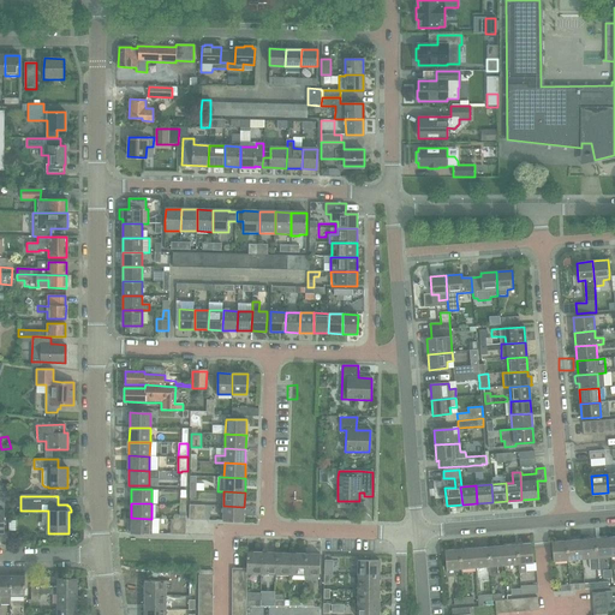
[(224,506),(222,509),(222,521),(244,521),(244,507),(224,506)]
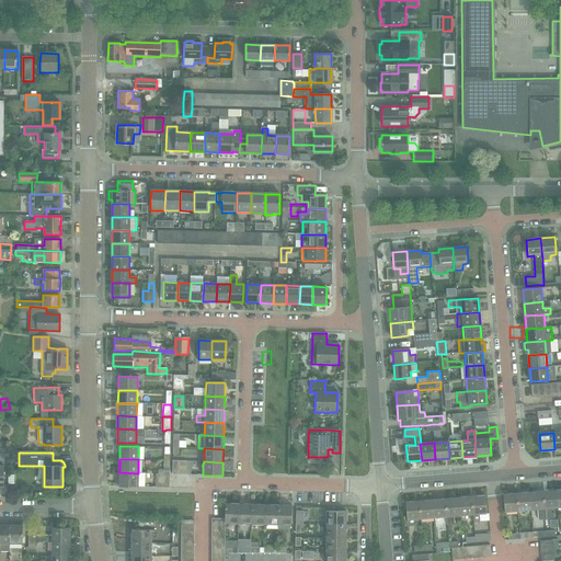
[(118,485),(138,487),(138,473),(119,472),(118,485)]
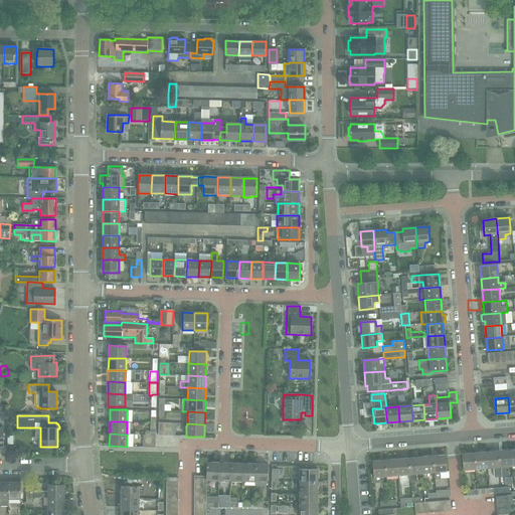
[(510,450),(498,451),(500,476),(508,476),(508,471),(506,471),(505,466),(511,466),(510,450)]
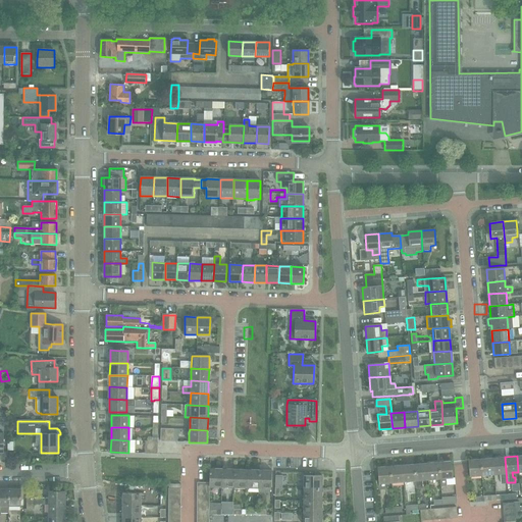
[(492,458),(494,474),(500,474),(501,483),(507,482),(505,457),(492,458)]
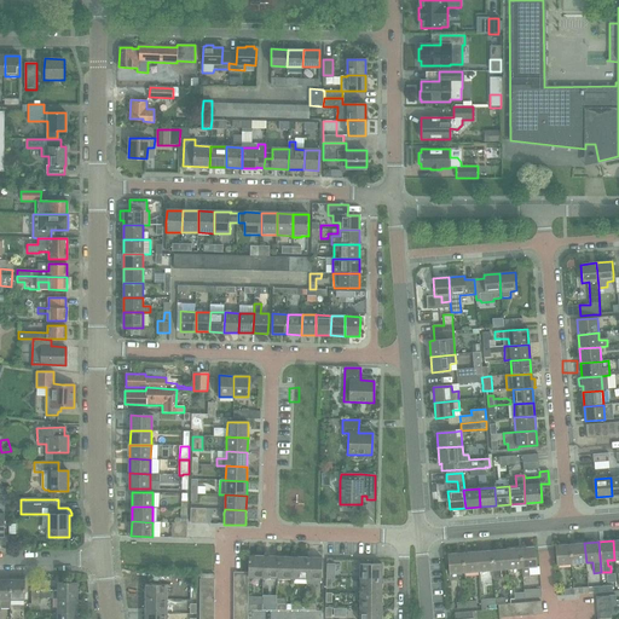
[(586,562),(584,543),(570,544),(571,563),(586,562)]
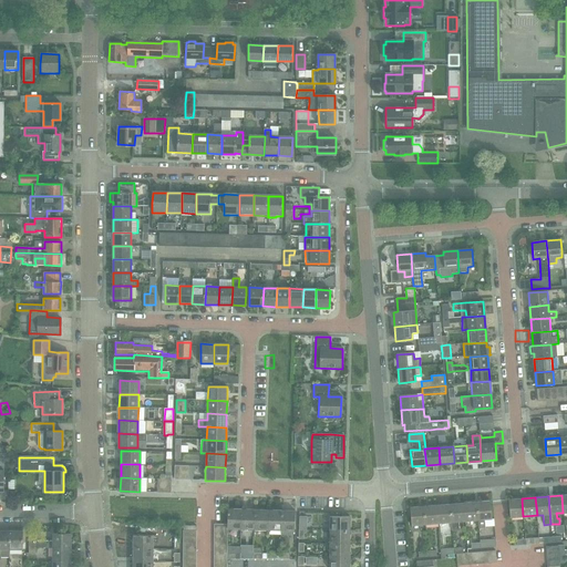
[(509,517),(521,516),(523,516),(522,498),(507,500),(509,517)]
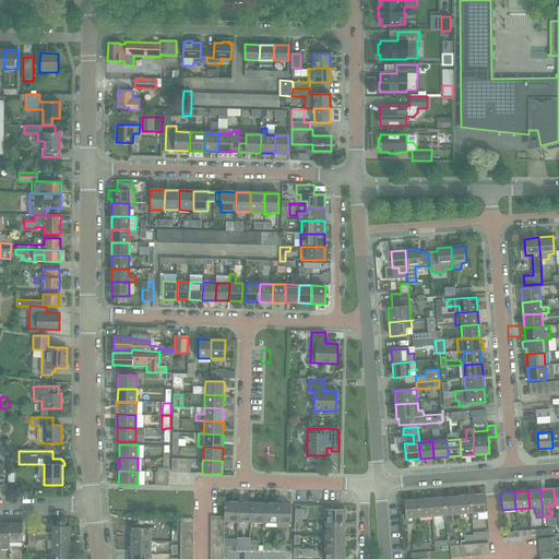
[(478,520),(477,512),(484,512),(483,495),(470,496),(471,513),(472,521),(478,520)]
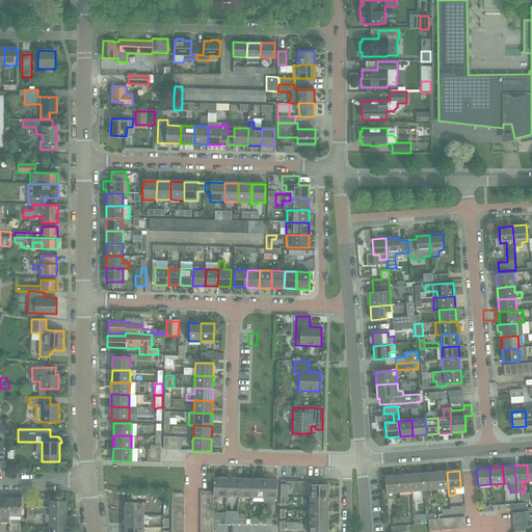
[(448,488),(447,472),(434,473),(435,489),(448,488)]
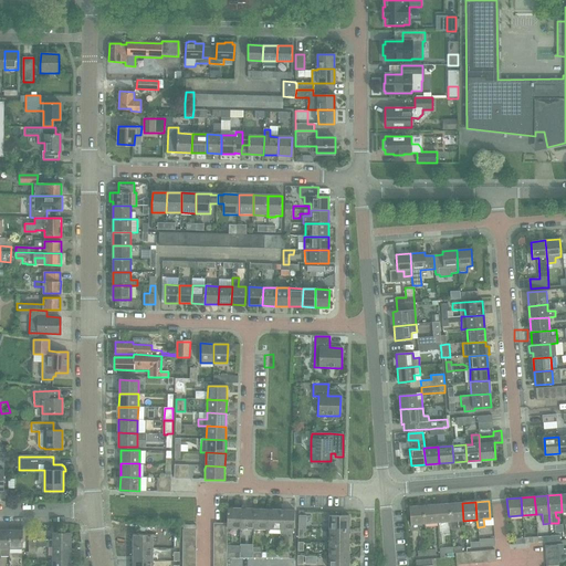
[(459,530),(458,521),(463,521),(462,503),(449,504),(450,522),(451,521),(451,531),(459,530)]
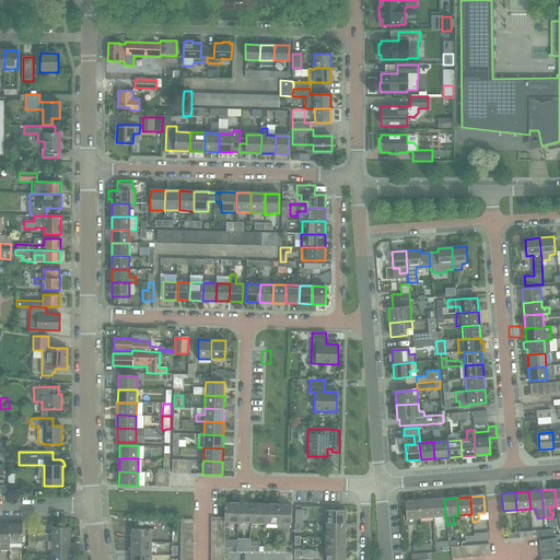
[(431,500),(432,516),(445,516),(444,499),(431,500)]
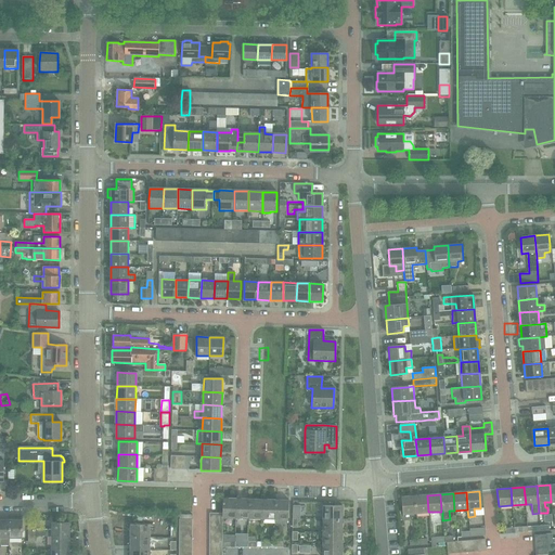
[(414,497),(415,513),(428,512),(427,495),(414,497)]
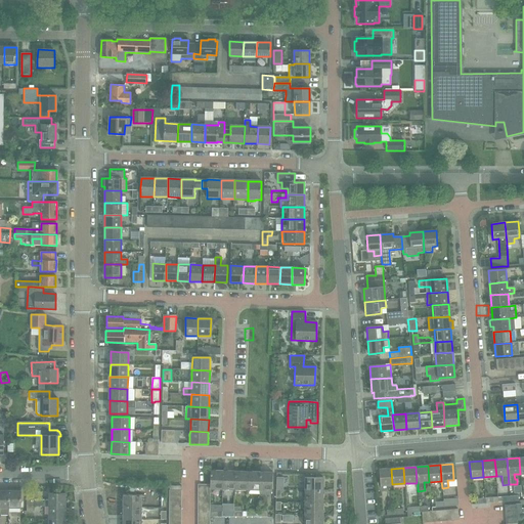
[(380,486),(390,485),(392,484),(391,469),(379,470),(380,486)]
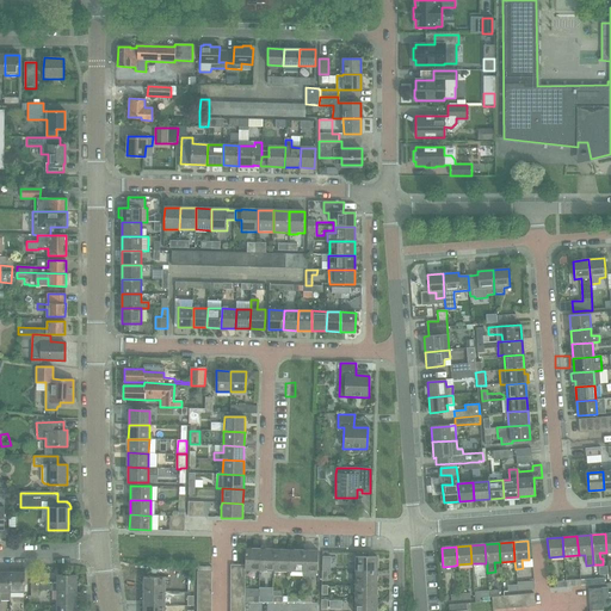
[(245,548),(245,565),(245,571),(259,571),(259,549),(245,548)]
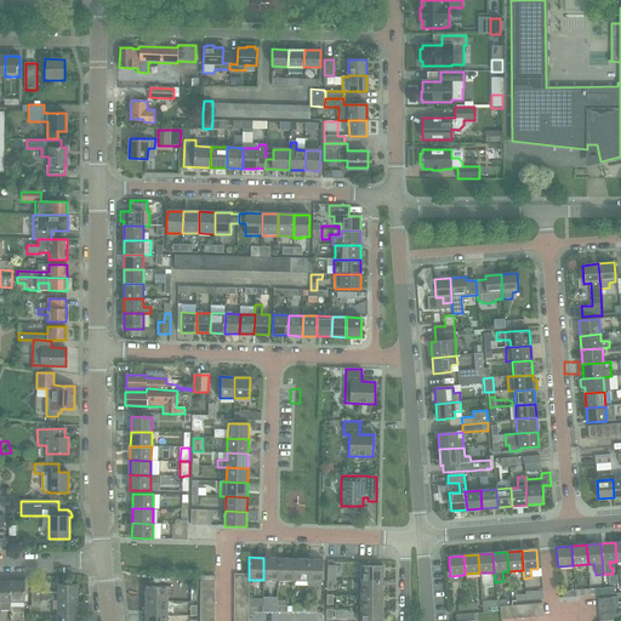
[(263,558),(263,580),(278,581),(278,558),(263,558)]
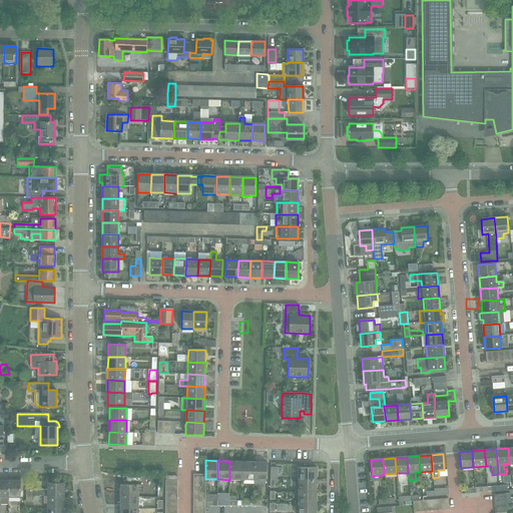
[(229,480),(241,480),(241,461),(229,461),(229,480)]
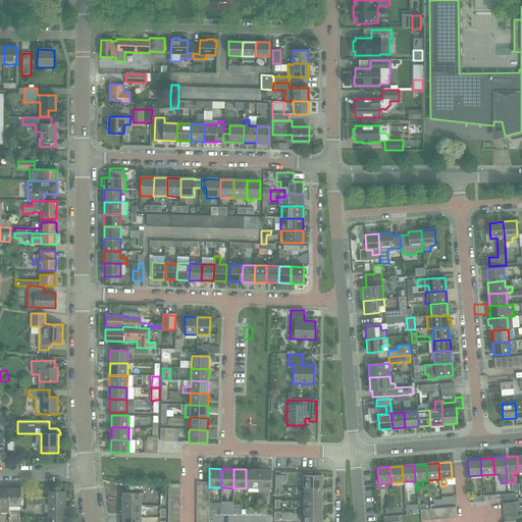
[(246,488),(258,488),(259,470),(246,469),(246,488)]
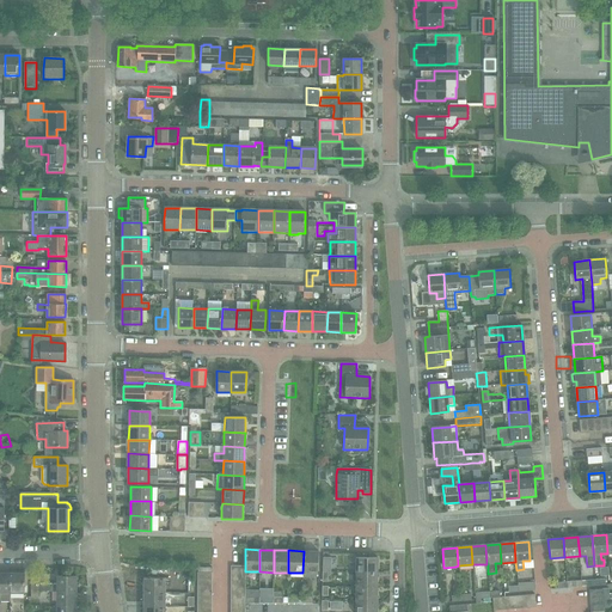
[(303,573),(306,573),(318,574),(318,551),(304,551),(303,573)]
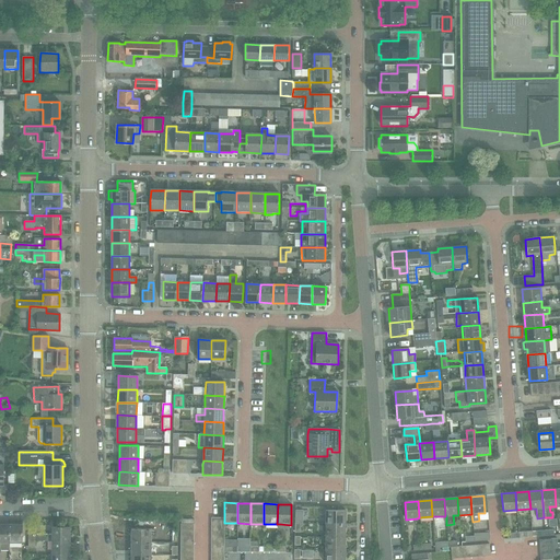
[(326,511),(326,524),(345,524),(346,511),(326,511)]
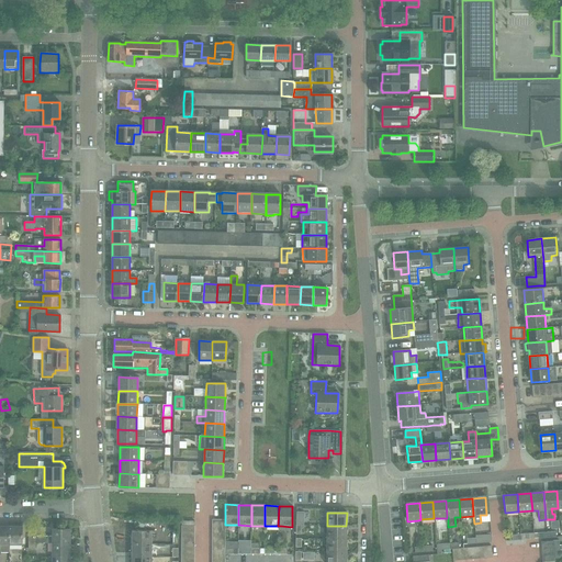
[(482,518),(483,528),(493,527),(492,517),(482,518)]
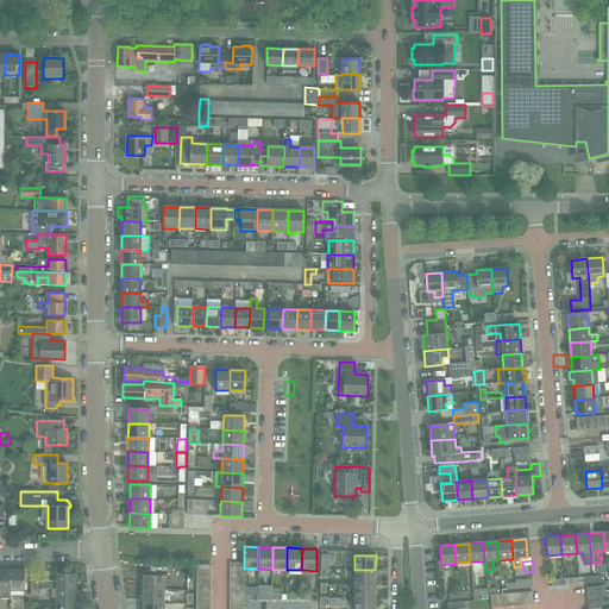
[(11,571),(0,570),(0,601),(1,602),(1,598),(10,598),(10,590),(11,590),(11,571)]
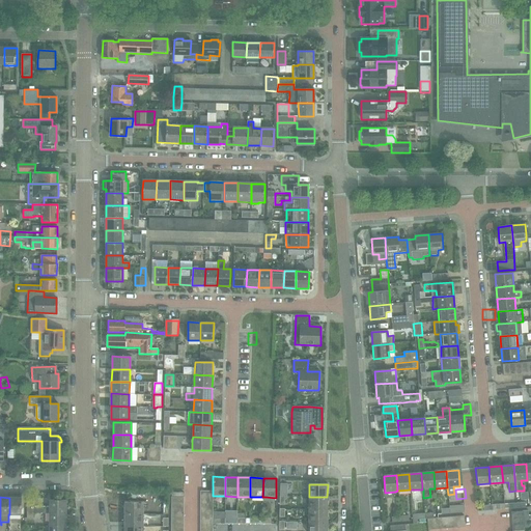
[(309,497),(309,509),(327,509),(327,497),(309,497)]
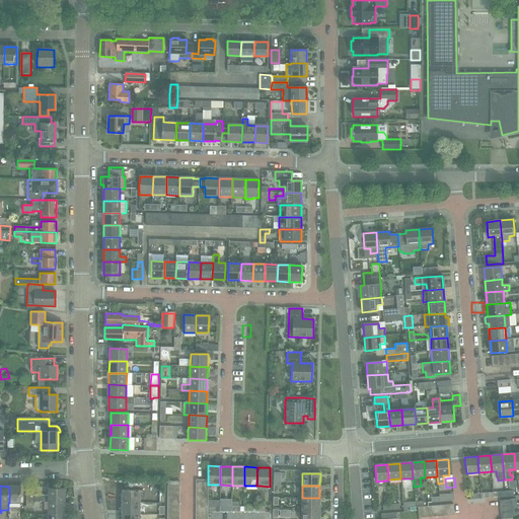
[(21,487),(9,487),(9,503),(21,503),(21,487)]
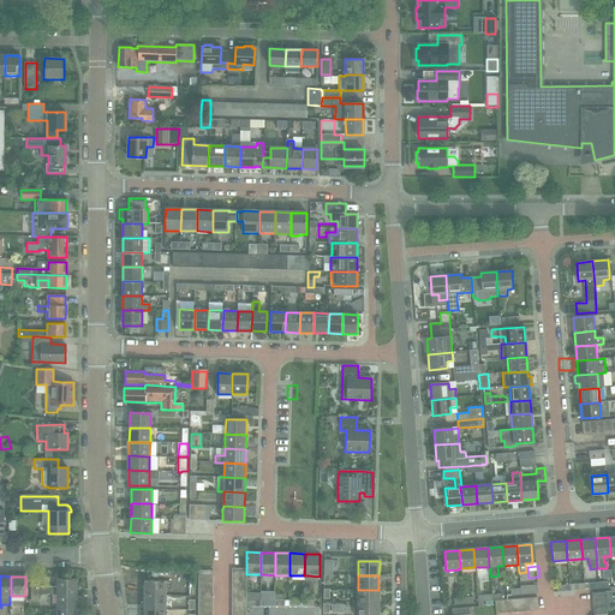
[(39,579),(31,579),(31,595),(39,595),(58,595),(77,595),(77,579),(58,579),(58,586),(39,587),(39,579)]
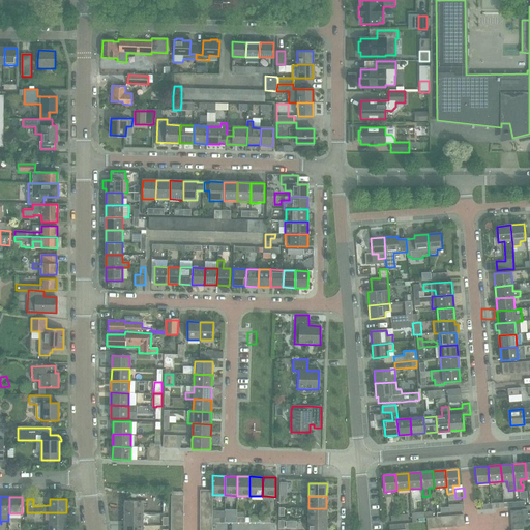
[(124,512),(143,512),(143,500),(124,500),(124,512)]
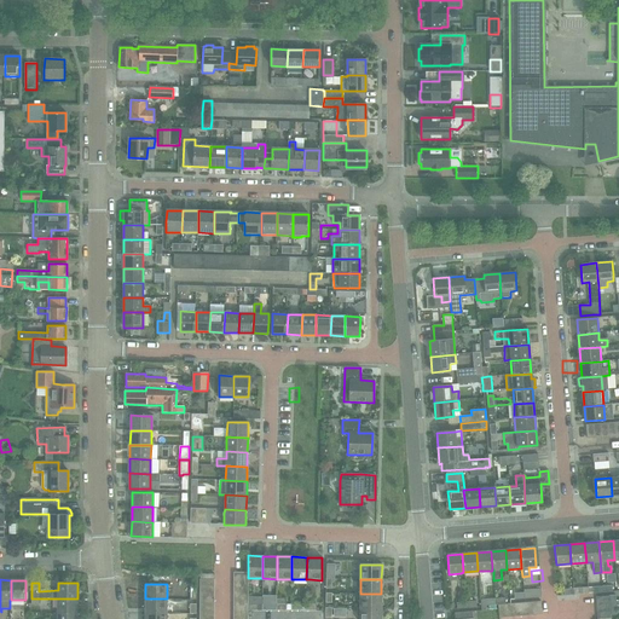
[(360,594),(360,608),(381,608),(381,594),(360,594)]
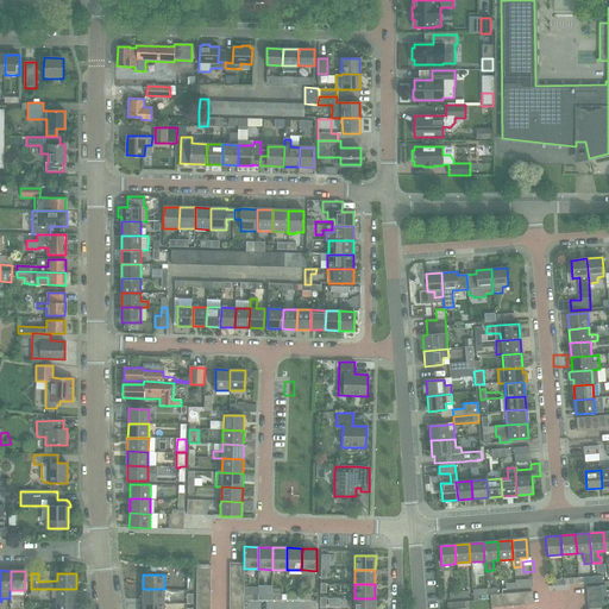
[(271,586),(257,586),(257,601),(271,601),(271,595),(271,586)]
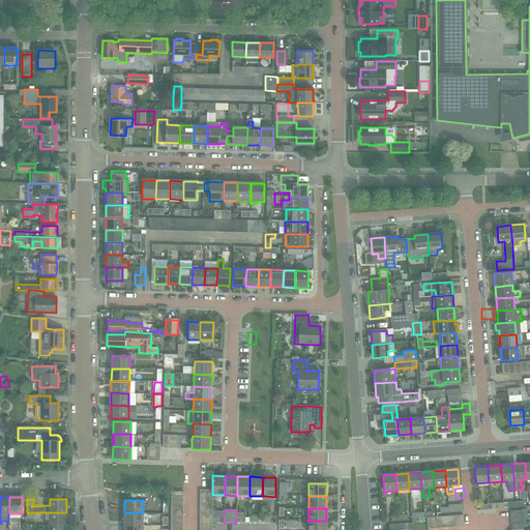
[(65,526),(66,512),(50,512),(49,525),(65,526)]
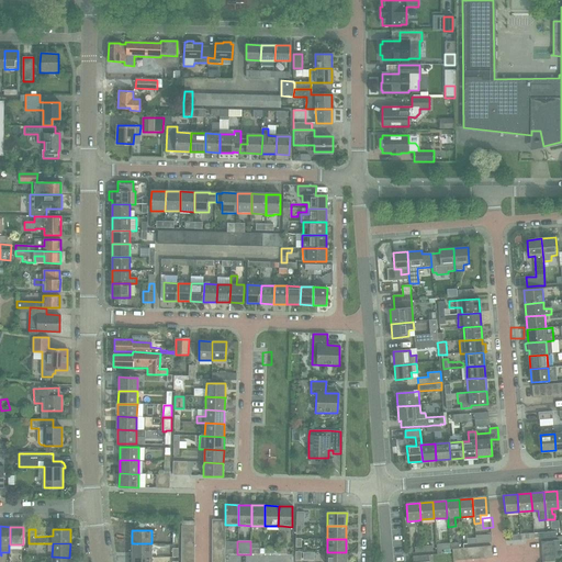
[(131,557),(152,557),(152,543),(132,543),(131,557)]
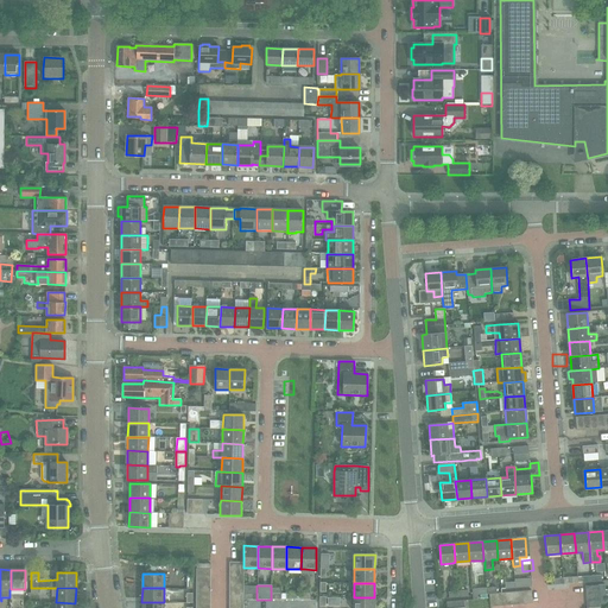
[(328,605),(340,605),(340,591),(328,591),(328,605)]
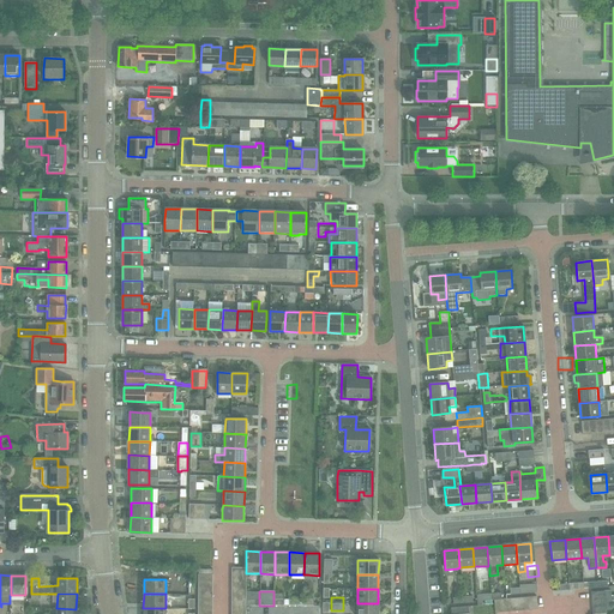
[(378,613),(378,603),(357,603),(356,613),(378,613)]
